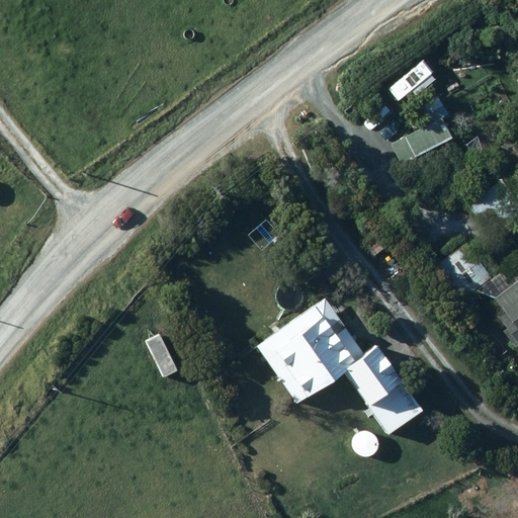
[(439,117),(389,145),(400,165),(450,138),(439,117)]
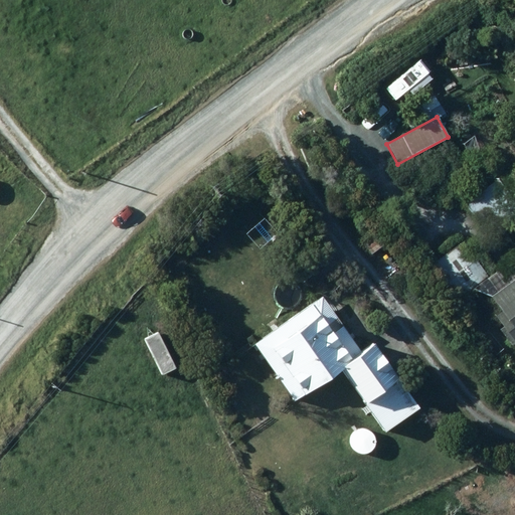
[(463,204),(487,236),(514,215),(514,202),(497,179),(463,204)]
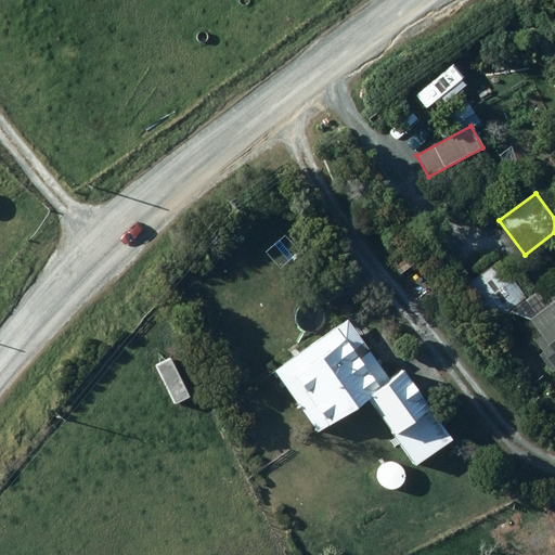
[(553,352),(545,358),(554,370),(554,281),(528,301),(497,260),(460,286),(488,324),(516,304),(553,352)]
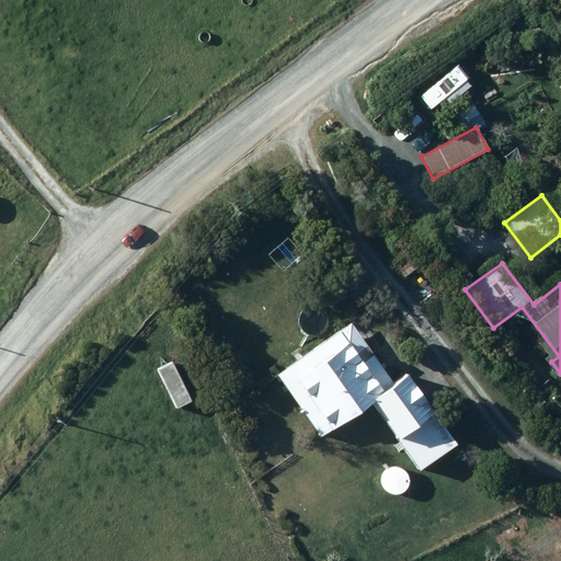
[(350,323),(274,375),(318,437),(369,402),(416,471),(456,445),(407,373),(390,384),(350,323)]
